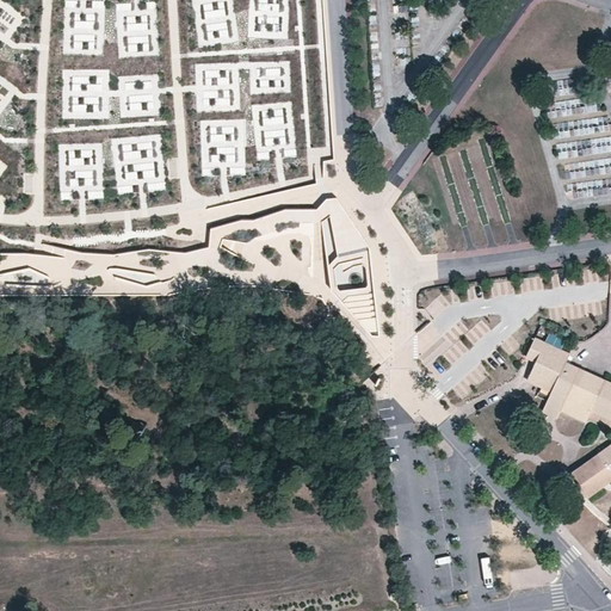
[(214,4),(205,4),(208,38),(228,37),(227,4),(214,4)]
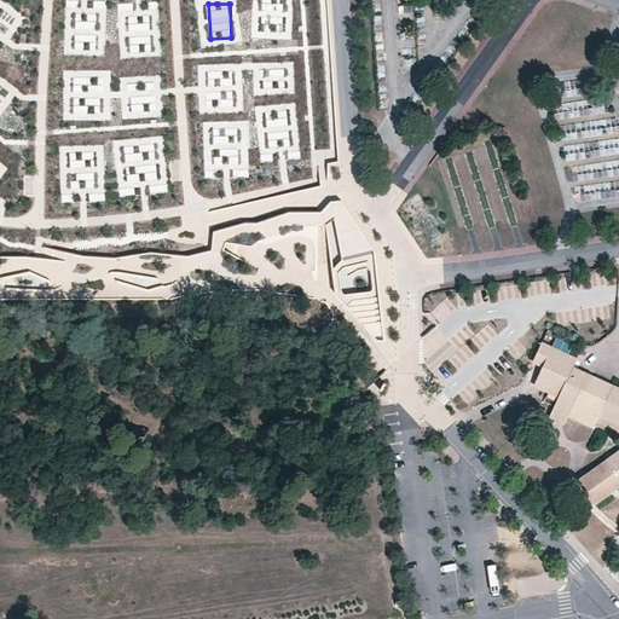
[(75,12),(75,52),(100,52),(100,12),(75,12)]
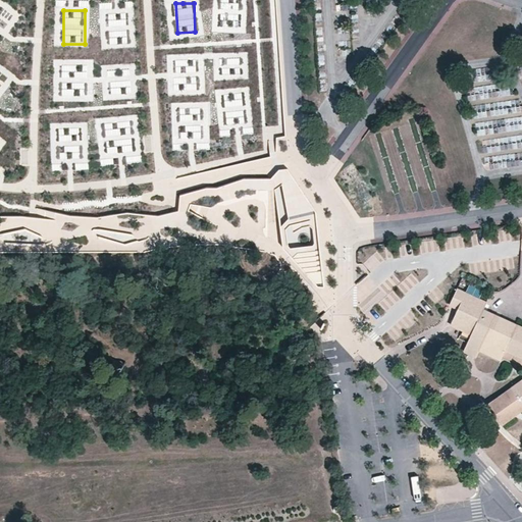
[(127,27),(126,12),(109,13),(110,27),(127,27)]
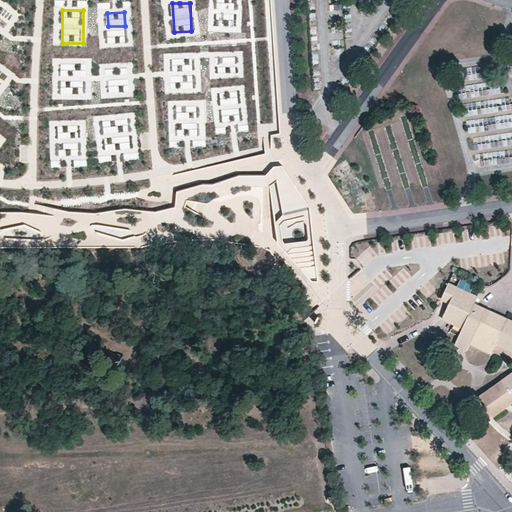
[(108,30),(108,43),(126,43),(126,30),(108,30)]
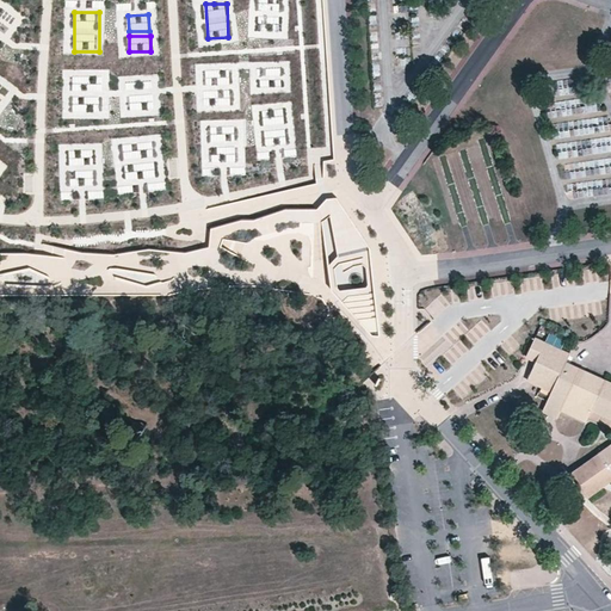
[(211,125),(211,141),(234,141),(235,125),(211,125)]
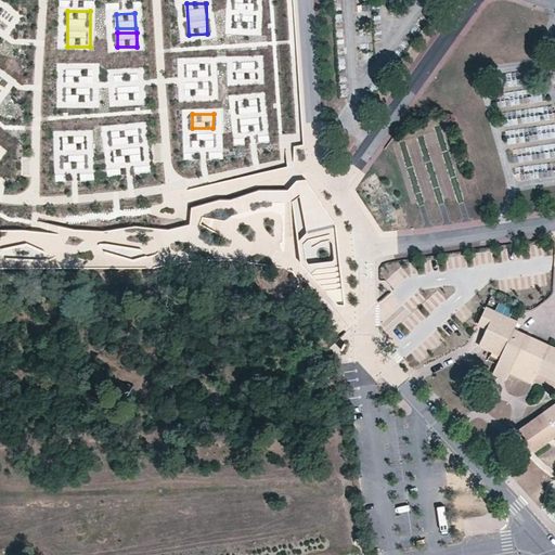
[(215,146),(214,132),(194,133),(195,147),(215,146)]
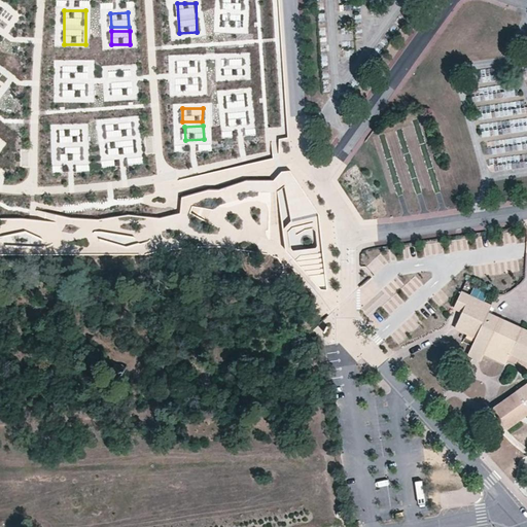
[(83,162),(82,128),(60,129),(61,163),(83,162)]
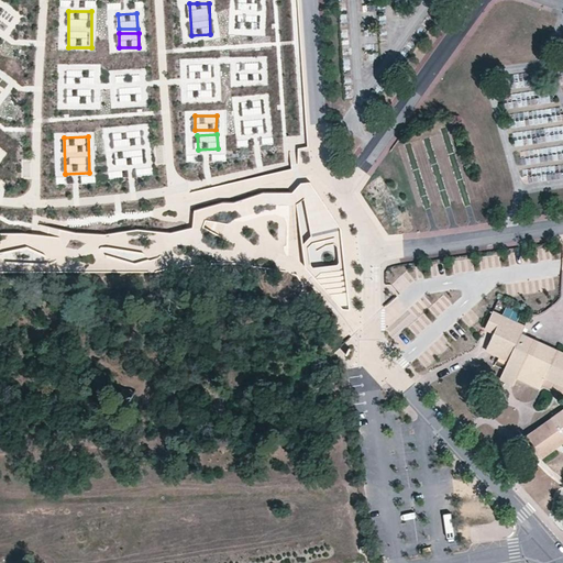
[(405,212),(382,178),(367,188),(392,222),(405,212)]
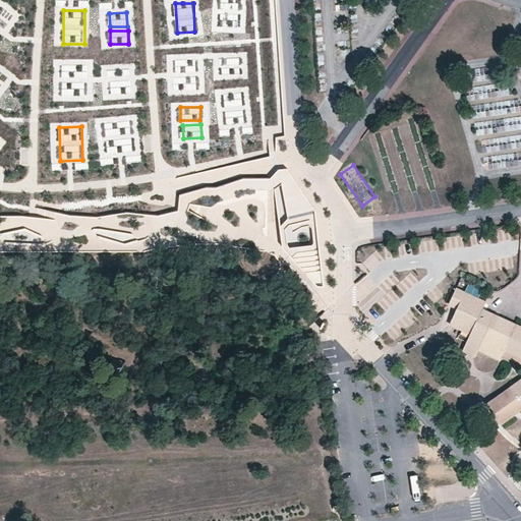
[(316,284),(324,284),(317,232),(314,210),(288,168),(281,168),(272,179),(280,235),(281,244),(316,284)]
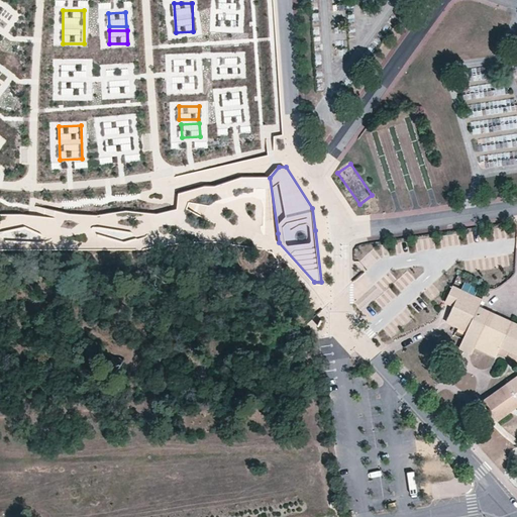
[(486,308),(480,305),(483,299),(453,286),(446,302),(454,305),(447,321),(451,322),(468,330),(460,347),(473,352),(477,346),(497,355),(502,345),(513,321),(486,308)]
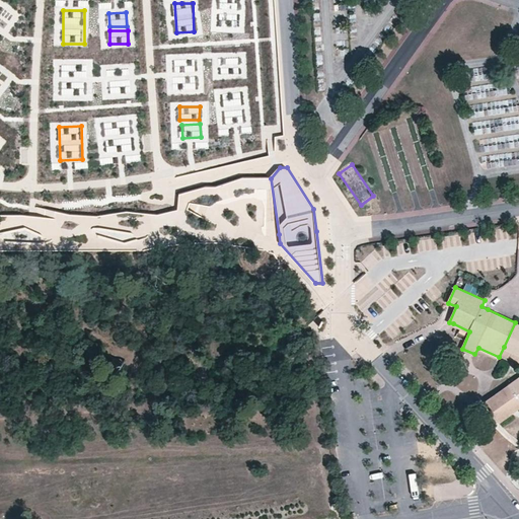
[(518,323),(515,322),(504,347),(518,354),(518,378),(502,390),(506,395),(500,399),(508,411),(518,402),(518,323)]
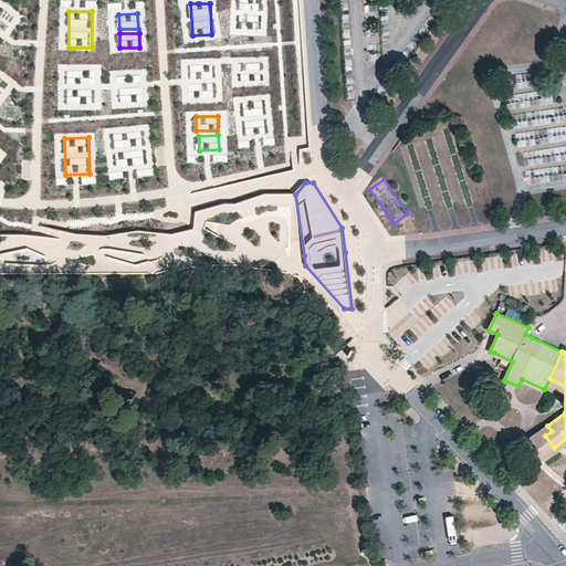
[(554,448),(545,436),(552,431),(547,426),(528,439),(544,460),(565,444),(565,439),(554,448)]
